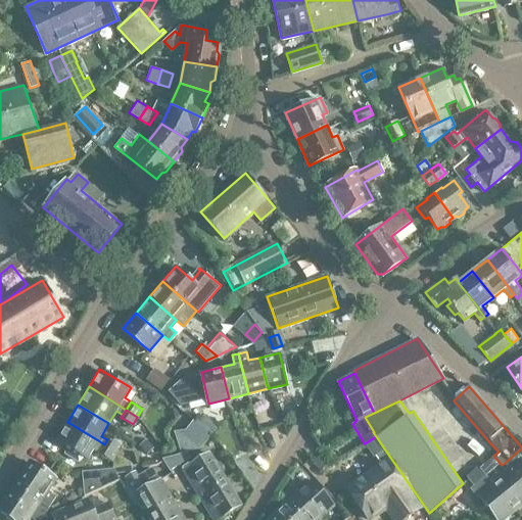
[(182,452),(187,451),(200,447),(211,432),(196,421),(193,419),(186,429),(175,430),(182,452)]
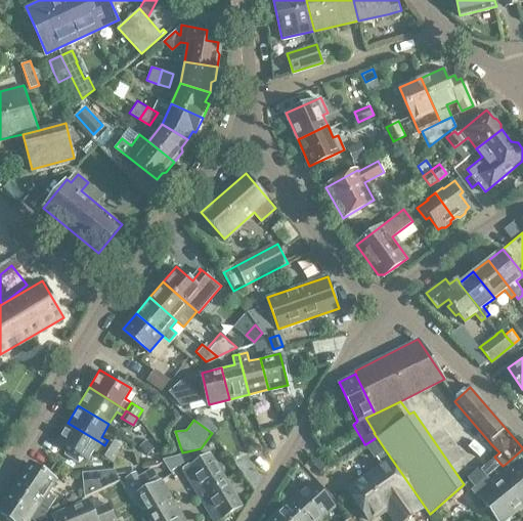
[(68,423),(57,440),(68,446),(66,452),(80,461),(84,457),(88,459),(93,449),(100,453),(104,445),(98,441),(68,423)]
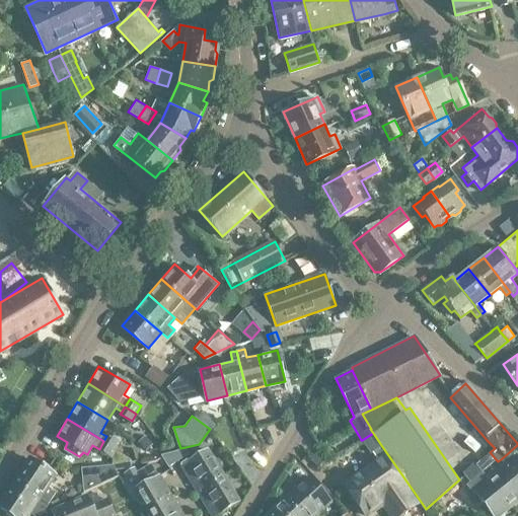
[(373,433),(362,440),(370,452),(381,445),(373,433)]
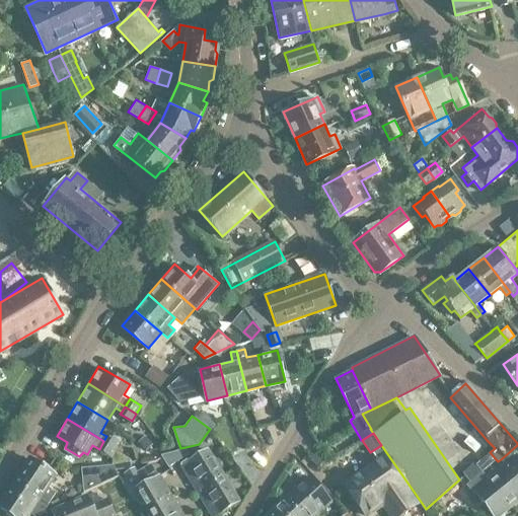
[(106,436),(103,441),(115,448),(120,440),(108,434),(106,436)]
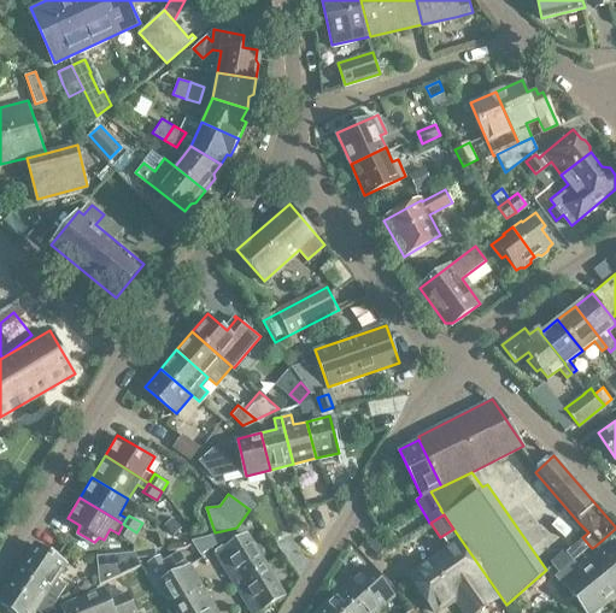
[(123,524),(118,534),(132,542),(136,532),(123,524)]
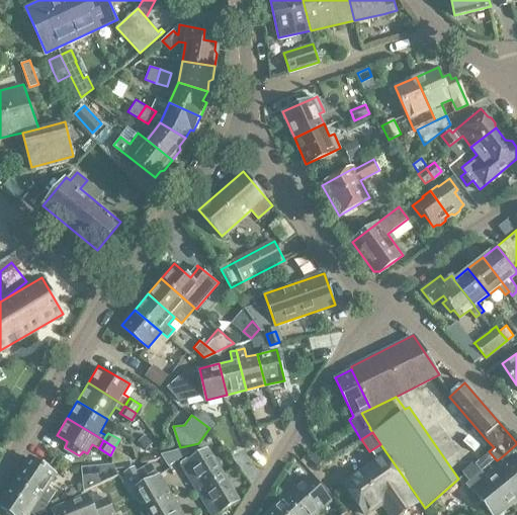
[(185,446),(180,447),(172,449),(178,458),(189,452),(185,446)]
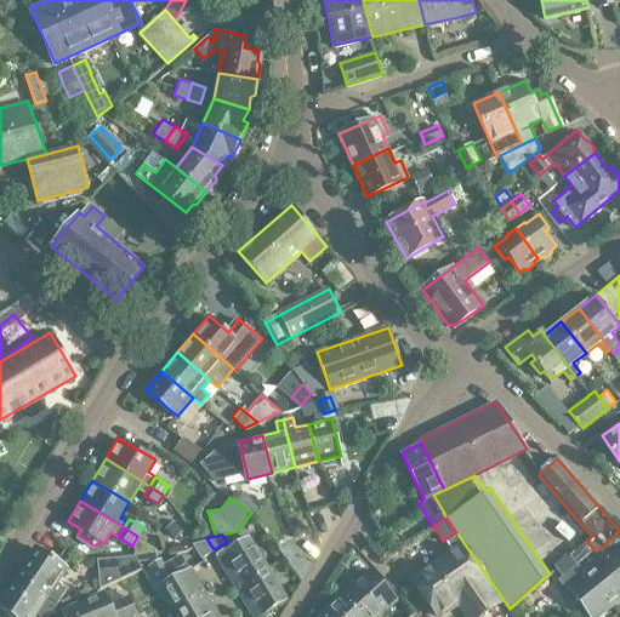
[(164,536),(155,537),(159,549),(166,547),(164,536)]
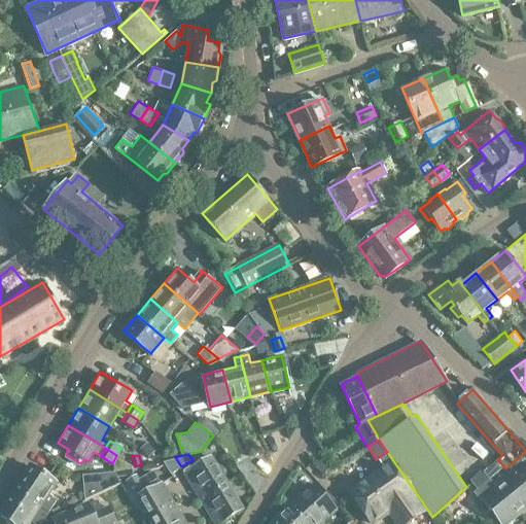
[(325,455),(315,463),(322,472),(332,464),(325,455)]
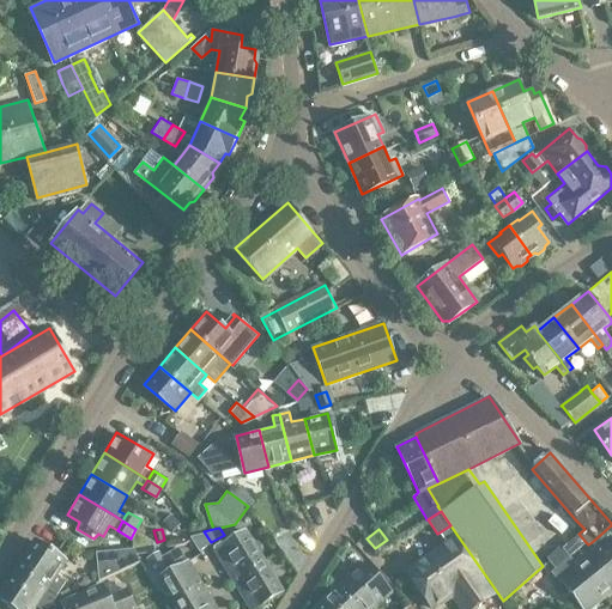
[(264,559),(246,530),(214,549),(234,580),(246,573),(244,571),(264,559)]
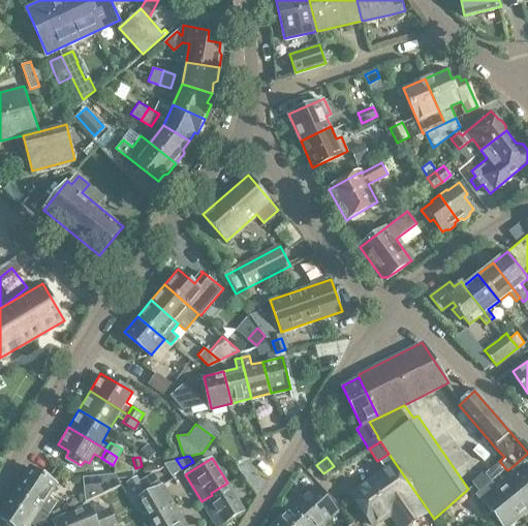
[(114,467),(113,472),(115,472),(132,470),(132,468),(118,459),(114,467)]
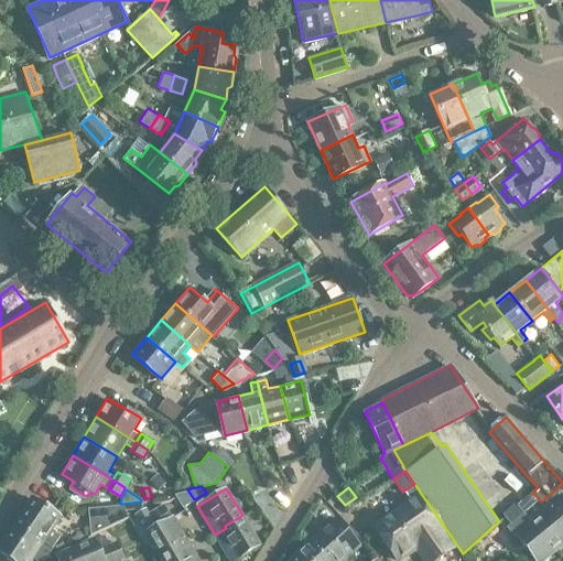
[(183,506),(194,499),(187,489),(176,494),(183,506)]
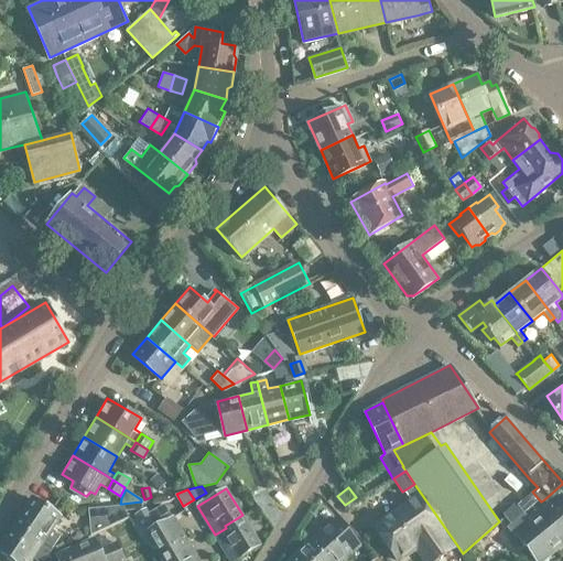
[(541,502),(539,499),(532,492),(522,500),(518,504),(524,511),(532,520),(549,505),(544,499),(541,502)]
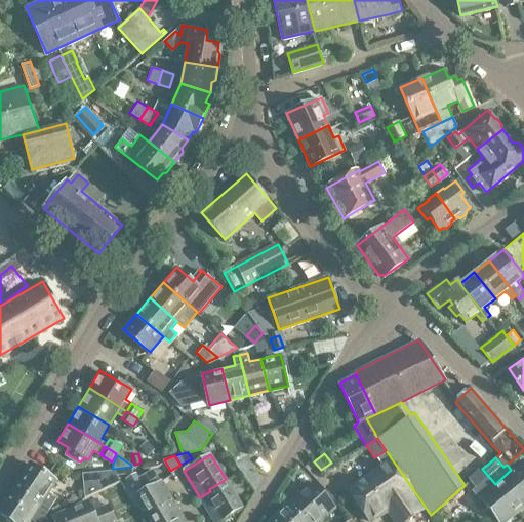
[(507,465),(511,470),(523,485),(523,460),(522,462),(519,458),(516,460),(514,458),(507,465)]
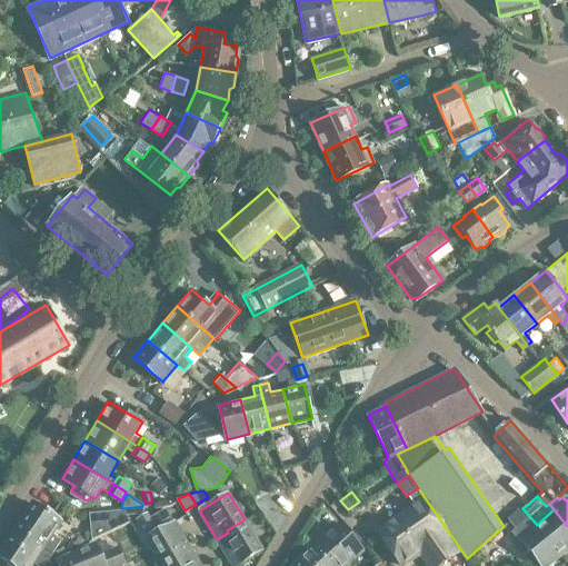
[(401,564),(420,550),(431,565),(436,565),(457,552),(445,534),(447,532),(424,499),(378,530),(401,564)]
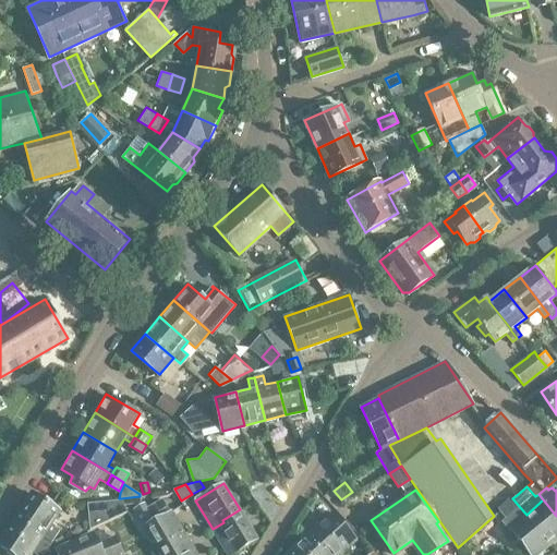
[(31,492),(19,510),(31,518),(27,523),(45,534),(53,540),(60,529),(51,525),(60,510),(31,492)]
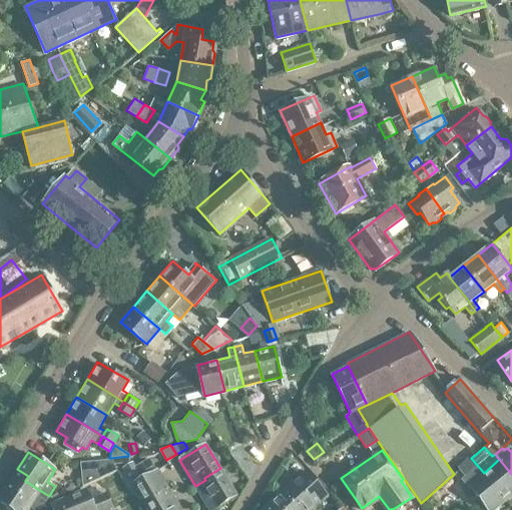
[(111,458),(109,458),(79,461),(81,486),(116,470),(111,458)]
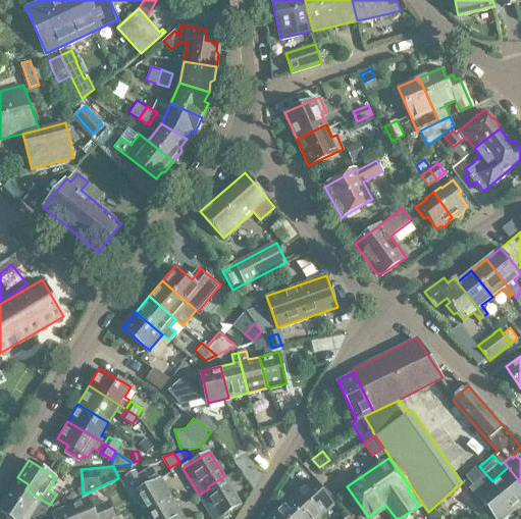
[(492,481),(485,473),(479,466),(467,476),(474,484),(471,487),(497,518),(502,518),(515,508),(492,481)]
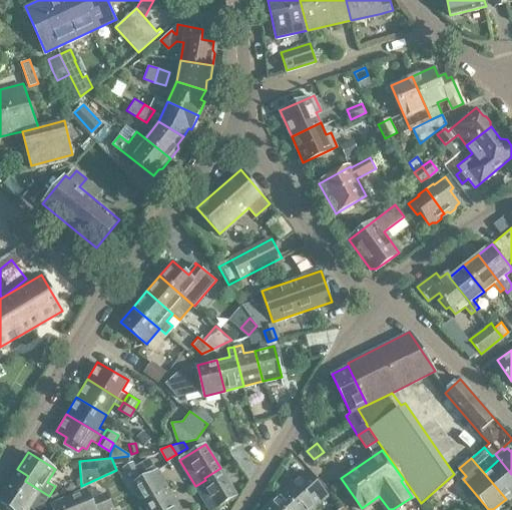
[(511,474),(499,459),(484,473),(506,499),(511,494),(511,474)]
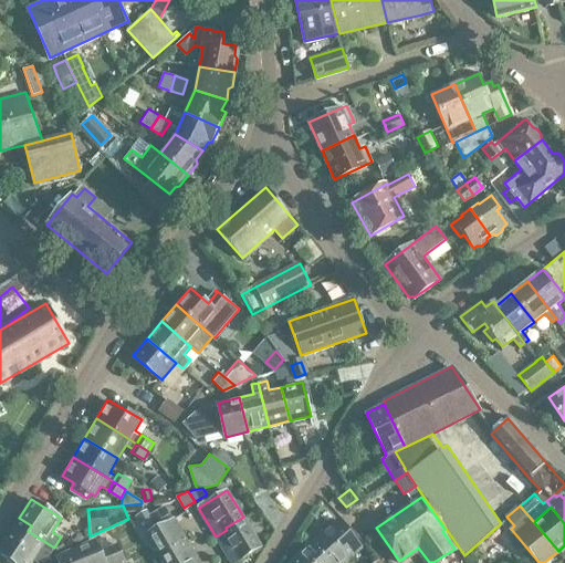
[(175,518),(157,528),(147,509),(136,515),(147,534),(146,534),(158,554),(187,539),(175,518)]
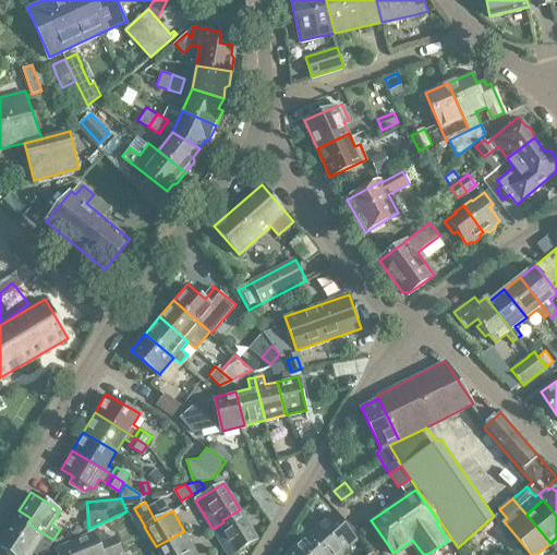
[(213,529),(228,554),(230,554),(258,539),(240,509),(222,520),(223,522),(213,529)]
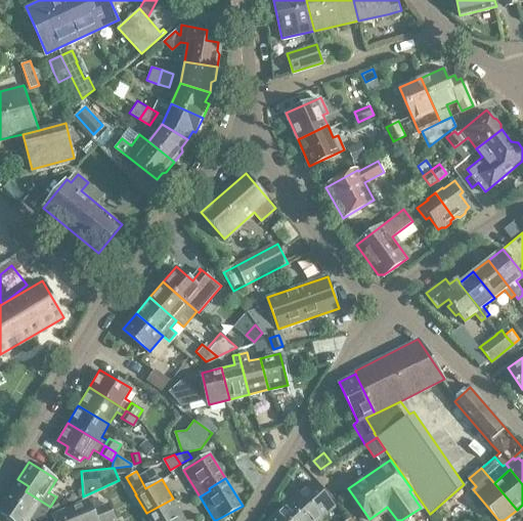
[(17,479),(0,505),(0,512),(13,520),(29,520),(33,515),(41,520),(50,507),(42,502),(26,491),(29,486),(17,479)]
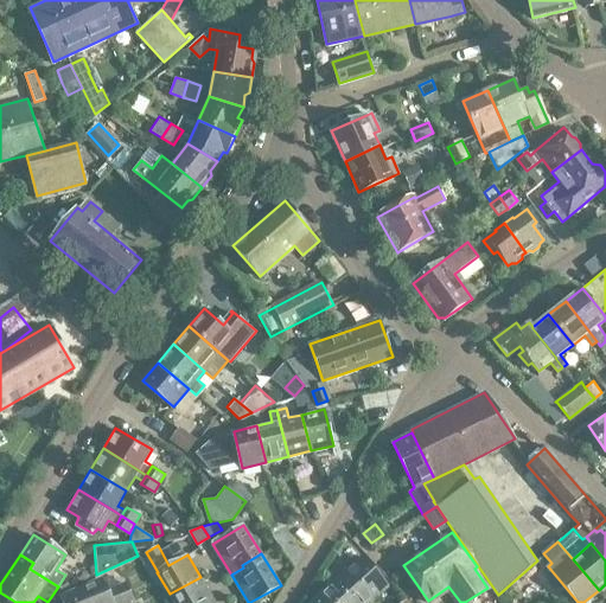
[(351,602),(369,602),(389,585),(362,556),(332,582),(351,602)]
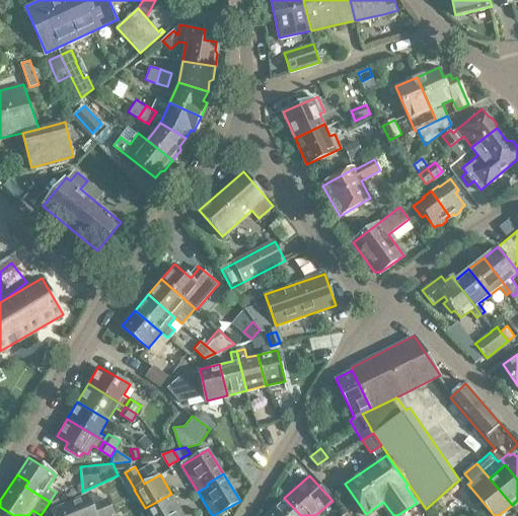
[(55,515),(114,515),(115,515),(107,498),(100,500),(96,492),(87,496),(87,495),(52,510),(55,515)]
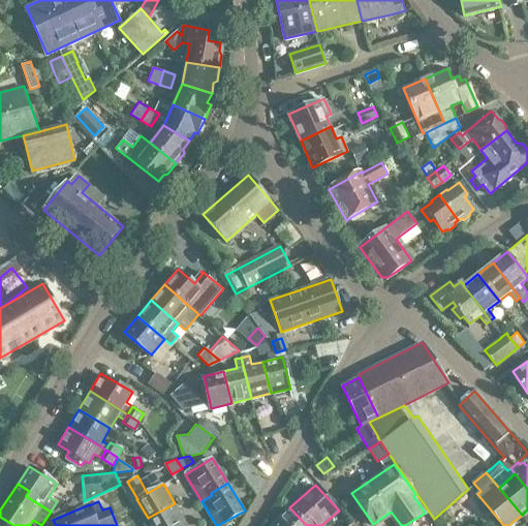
[(148,518),(152,525),(188,525),(175,503),(148,518)]
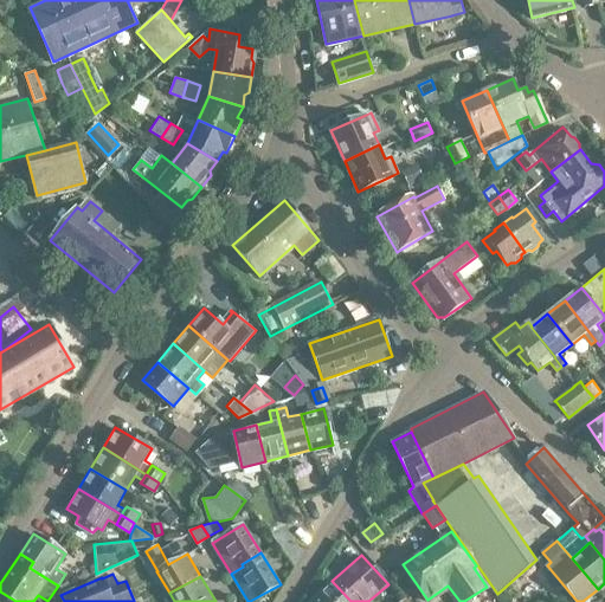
[(351,601),(332,581),(308,601),(351,601)]
